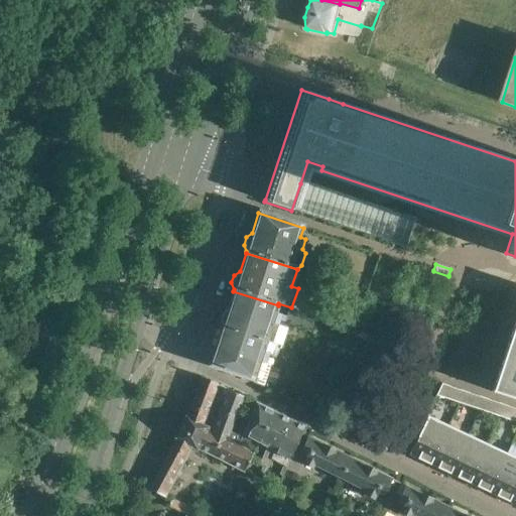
[(233,291),(228,308),(222,312),(219,320),(222,328),(221,330),(281,347),(287,329),(277,326),(281,314),(276,312),(278,305),(233,291)]
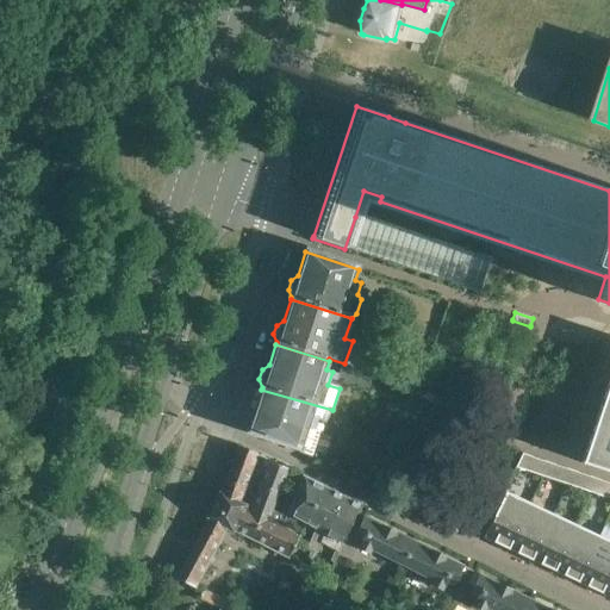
[(358,374),(342,368),(337,381),(354,387),(358,374)]
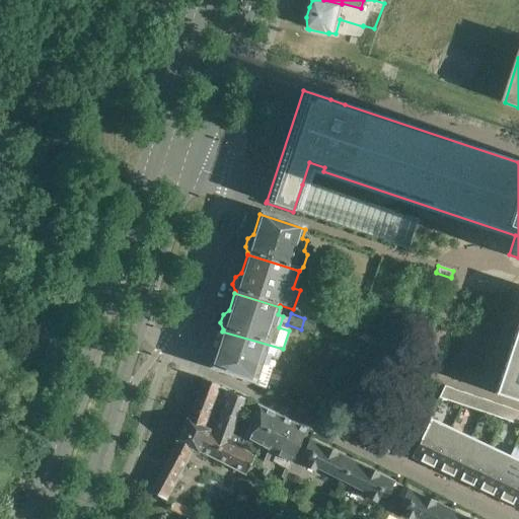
[(518,317),(494,393),(518,401),(518,317)]
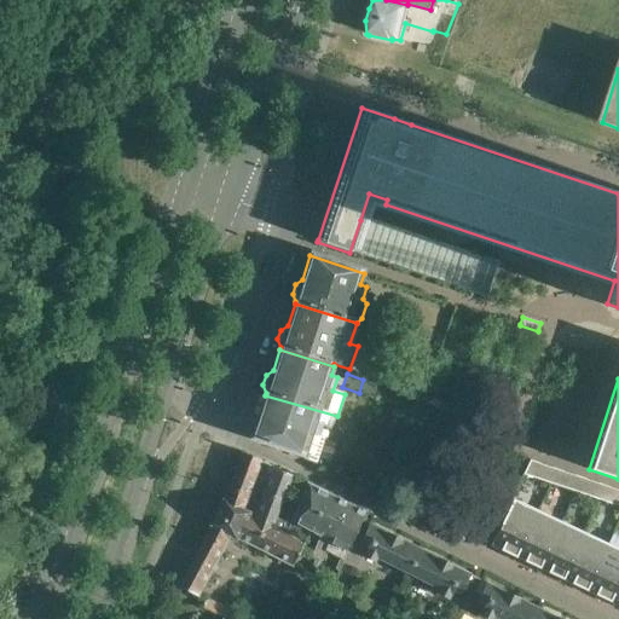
[(265,395),(259,416),(252,421),(248,431),(250,439),(304,456),(302,458),(316,463),(325,437),(318,434),(322,426),(330,429),(337,416),(265,395)]
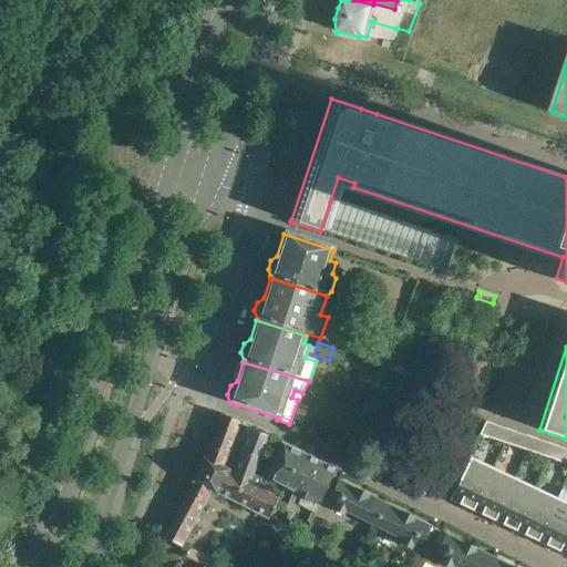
[(222,414),(216,429),(234,437),(240,422),(224,414),(222,414)]
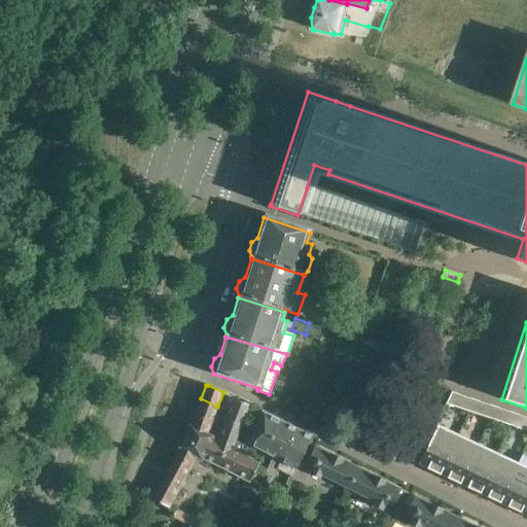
[(456,408),(460,395),(451,391),(445,405),(456,408)]
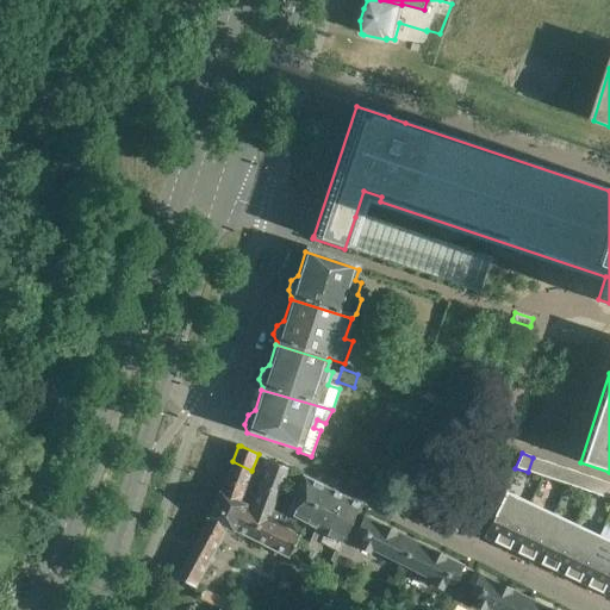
[(539,475),(545,461),(533,458),(528,472),(539,475)]
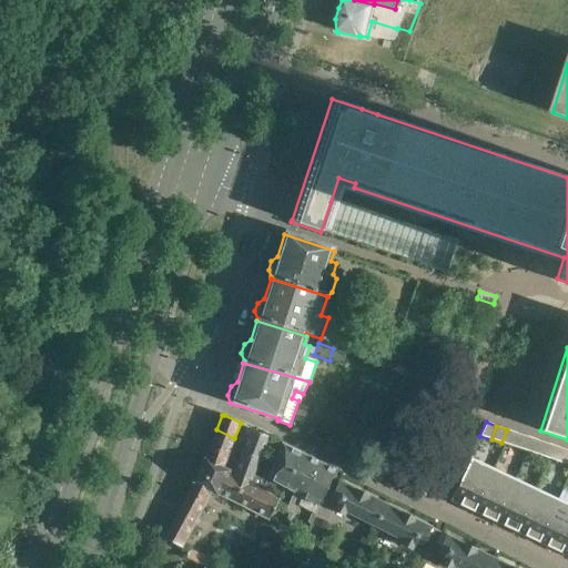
[(193,484),(163,538),(182,548),(196,520),(211,494),(217,496),(217,495),(267,520),(279,498),(271,494),(251,484),(253,475),(269,436),(250,428),(232,474),(229,473),(230,473),(204,460),(193,484)]
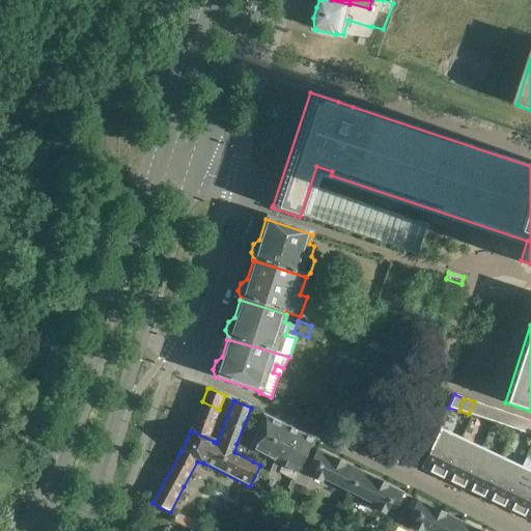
[(202,401),(196,416),(214,424),(219,410),(202,401)]
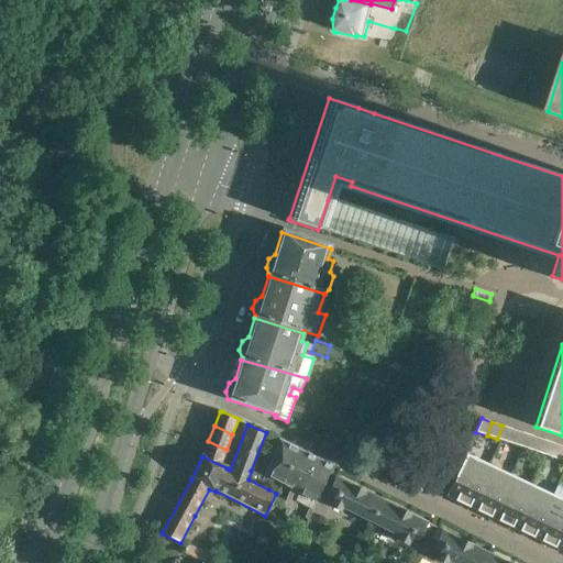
[(508,443),(512,429),(503,426),(497,439),(508,443)]
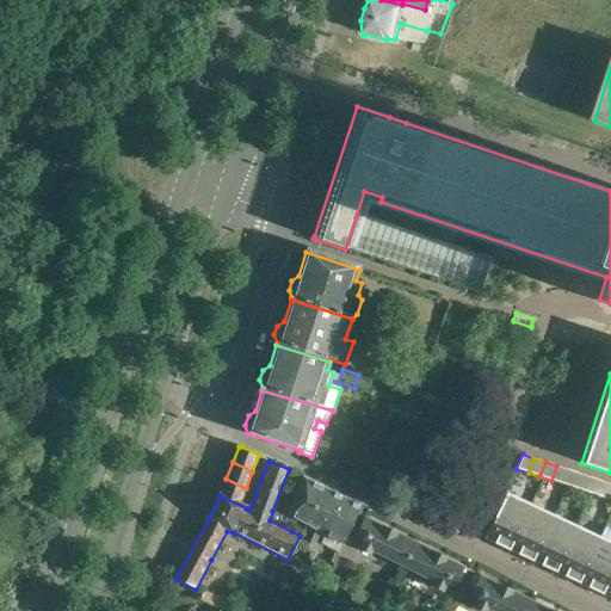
[(556,466),(551,481),(563,485),(568,469),(556,466)]
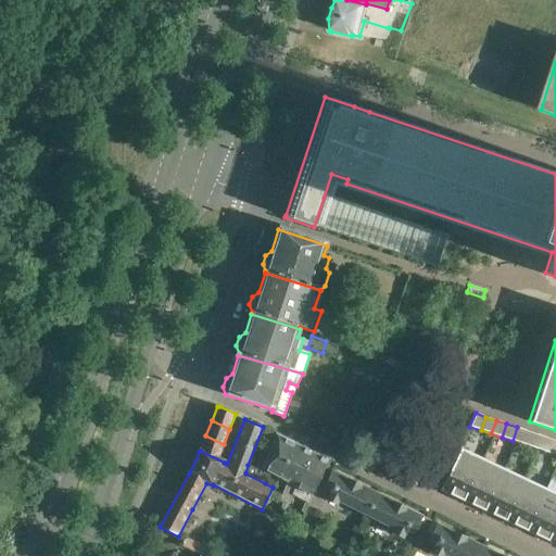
[(522,444),(527,430),(517,427),(513,441),(522,444)]
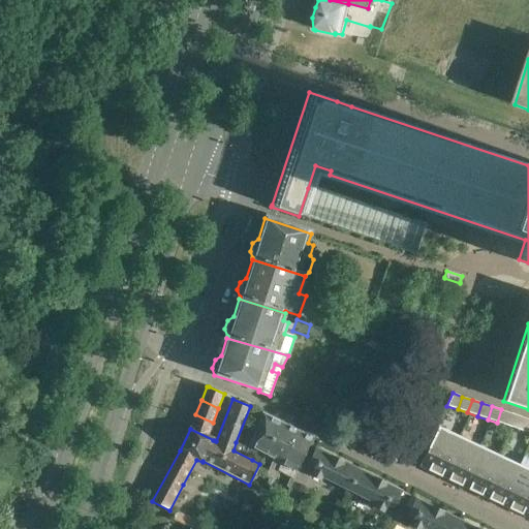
[(507,426),(511,413),(501,409),(497,423),(507,426)]
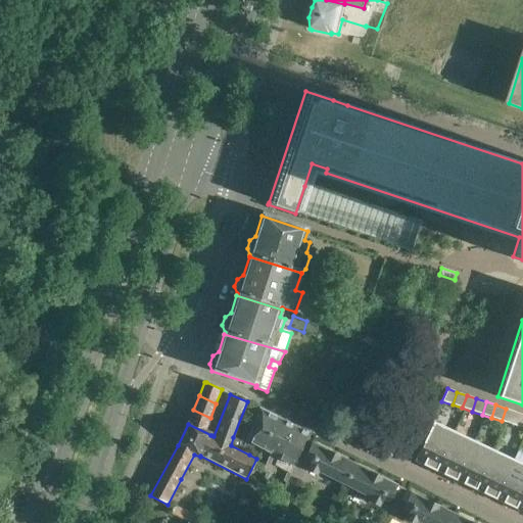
[(381,407),(369,430),(395,443),(405,419),(394,414),(381,407)]
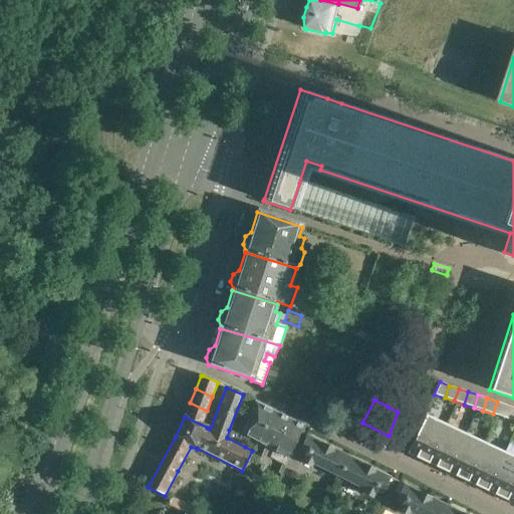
[(255,401),(242,431),(238,429),(237,433),(229,430),(227,438),(245,447),(250,437),(257,441),(271,409),(255,401)]
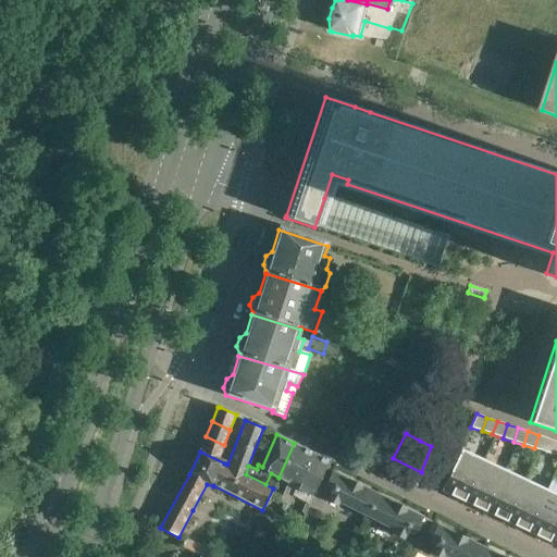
[(544,452),(548,438),(539,435),(534,448),(544,452)]
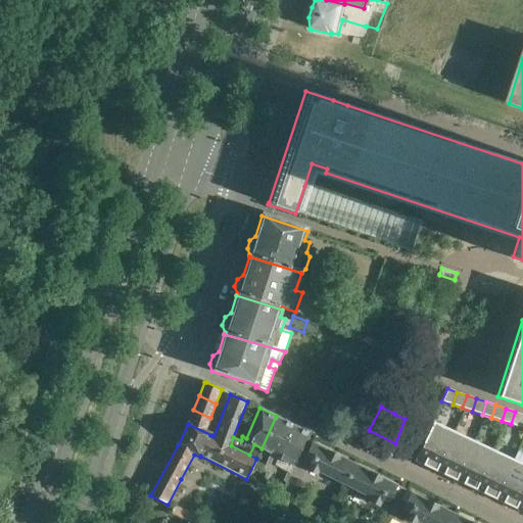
[(189,421),(188,424),(211,435),(211,433),(205,430),(210,418),(193,410),(189,421)]
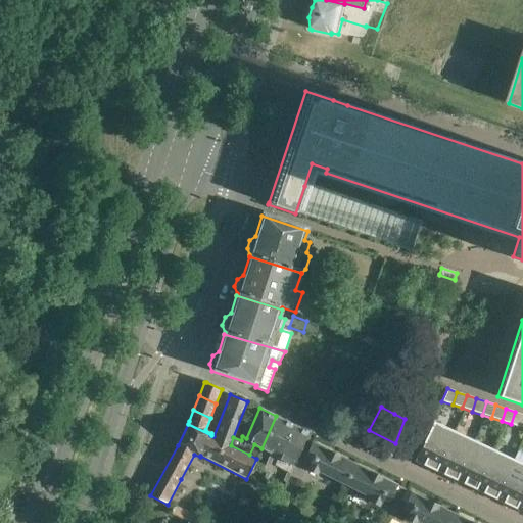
[(521,428),(522,420),(522,414),(515,412),(511,424),(521,428)]
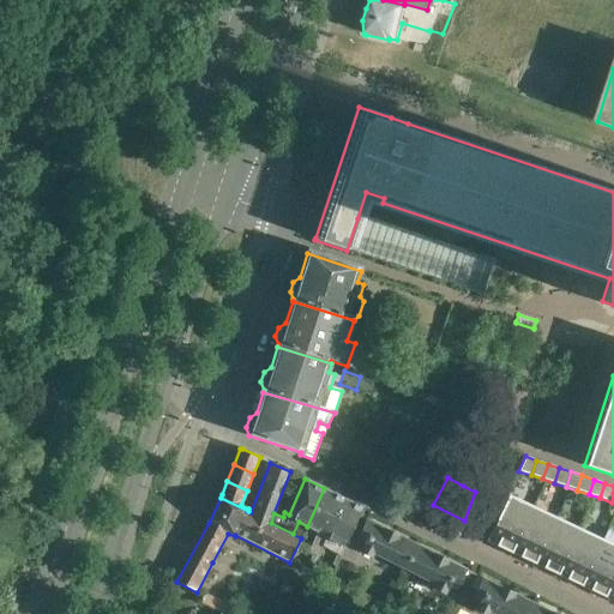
[(324,488),(307,527),(317,533),(306,557),(315,561),(326,537),(343,498),(324,488)]
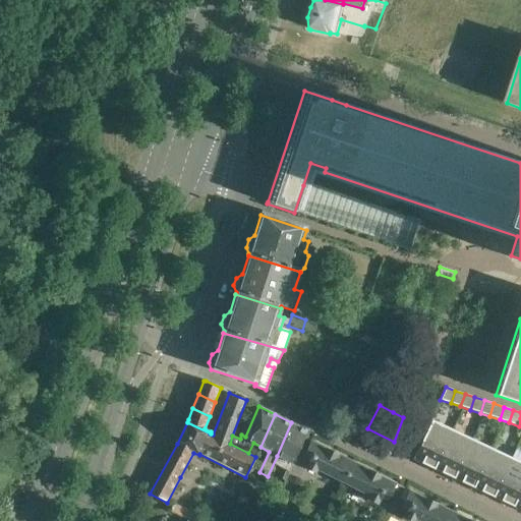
[(450,429),(429,420),(412,459),(432,468),(450,429)]
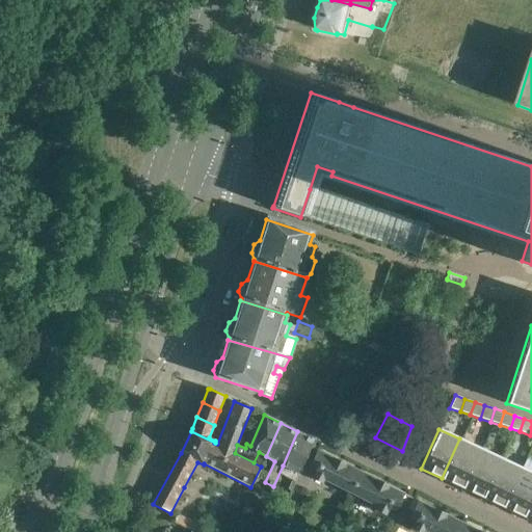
[(297,431),(283,466),(297,474),(314,440),(297,431)]
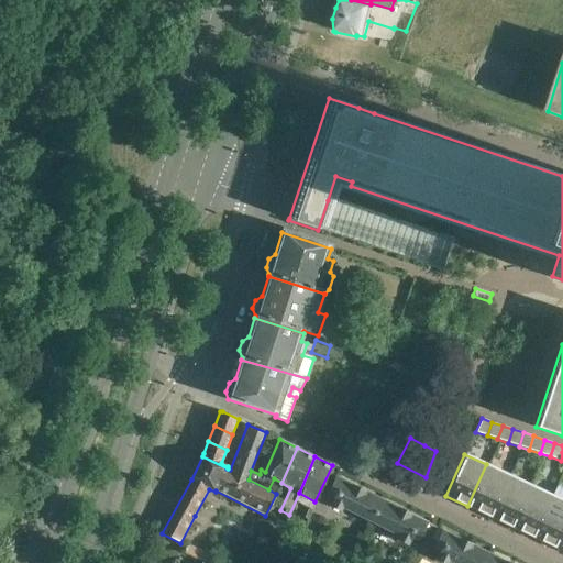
[(508,474),(486,464),(467,506),(467,507),(488,517),(508,475),(508,474)]
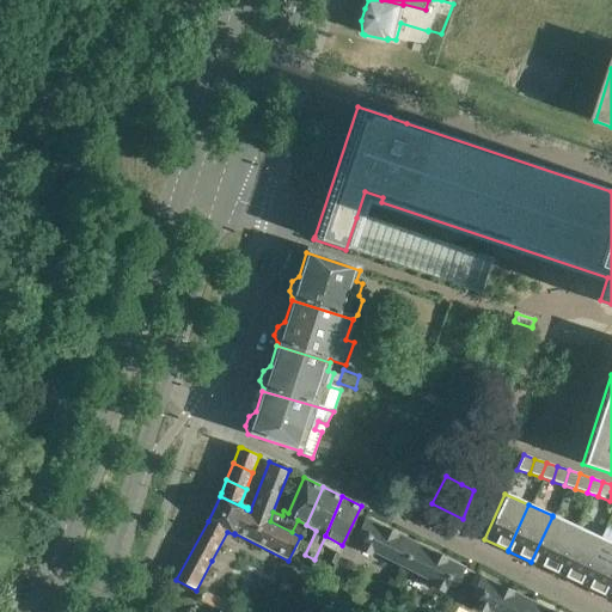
[(556,573),(576,527),(552,516),(531,562),(556,573)]
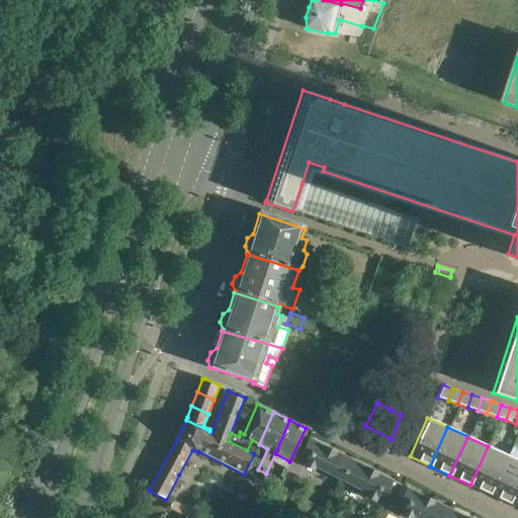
[(301,454),(308,457),(304,465),(314,470),(316,466),(341,480),(351,459),(310,439),(301,454)]
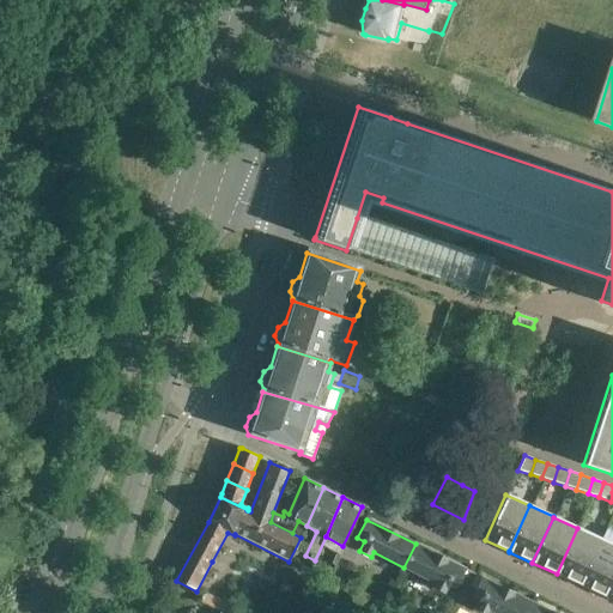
[(580,584),(601,539),(577,528),(557,574),(580,584)]
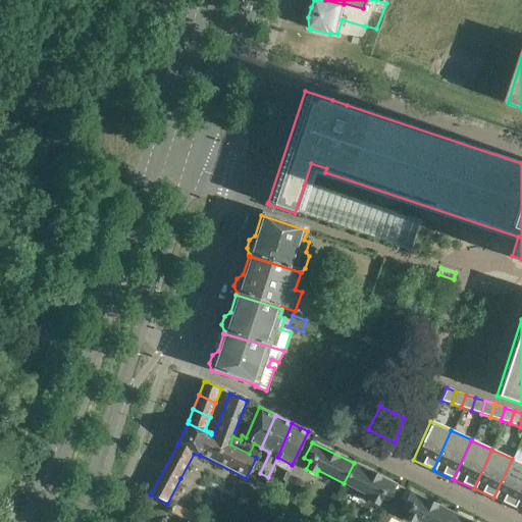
[(513,508),(521,488),(521,452),(516,450),(512,459),(493,499),(513,508)]
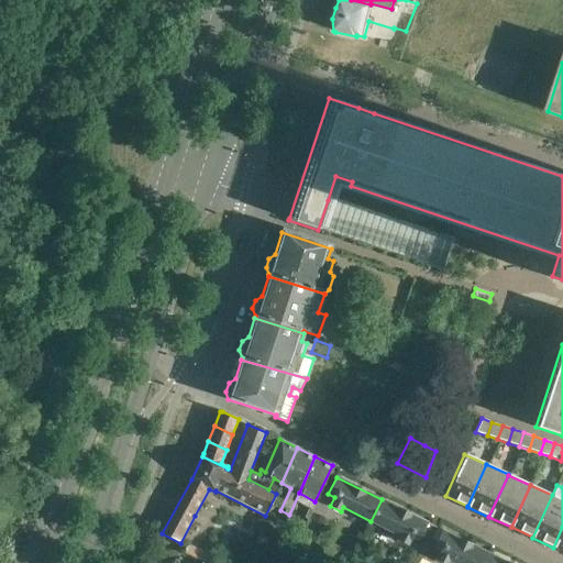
[(299,493),(291,510),(304,517),(301,522),(306,525),(316,503),(315,501),(299,493)]
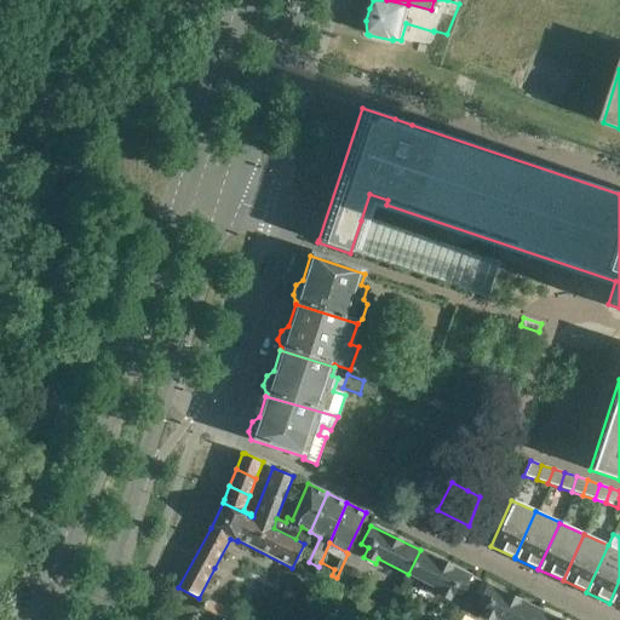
[(420,550),(408,574),(440,590),(437,593),(449,600),(454,591),(460,593),(470,574),(420,550)]
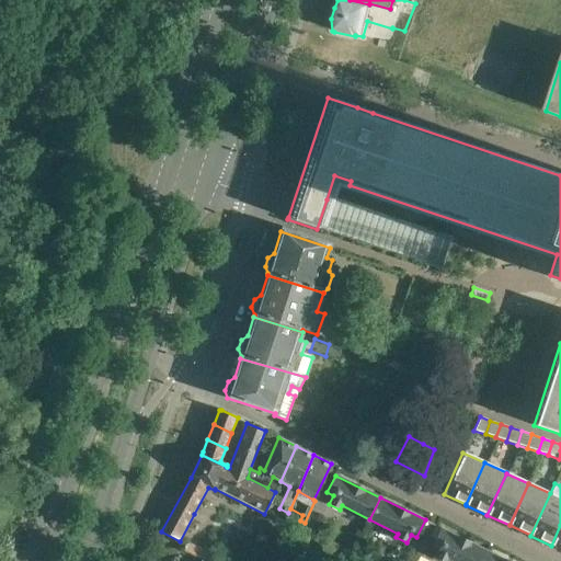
[(560,549),(560,525),(551,546),(560,549)]
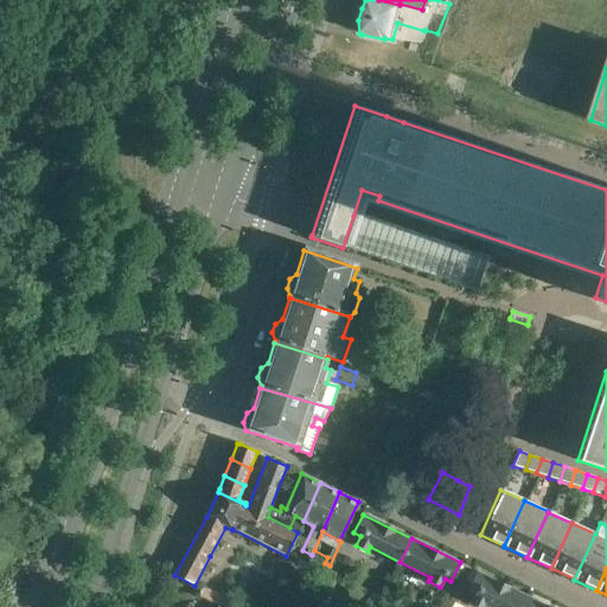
[(468,590),(475,594),(471,602),(479,606),(483,606),(485,604),(490,606),(519,606),(526,596),(478,572),(468,590)]
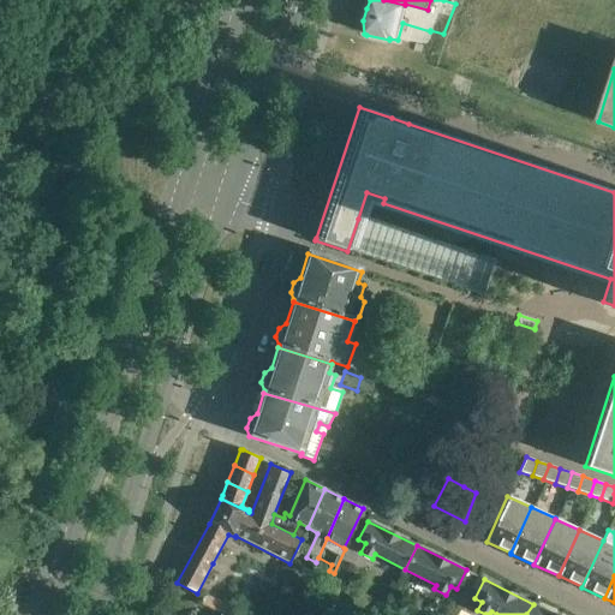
[(207,595),(206,596),(201,604),(216,611),(221,601),(207,595)]
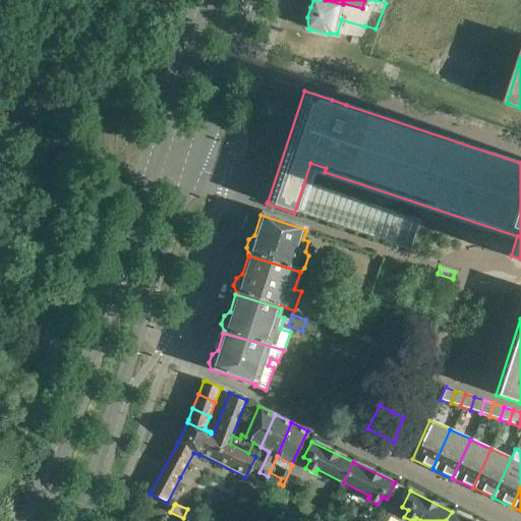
[(470,520),(452,512),(446,520),(470,520)]
